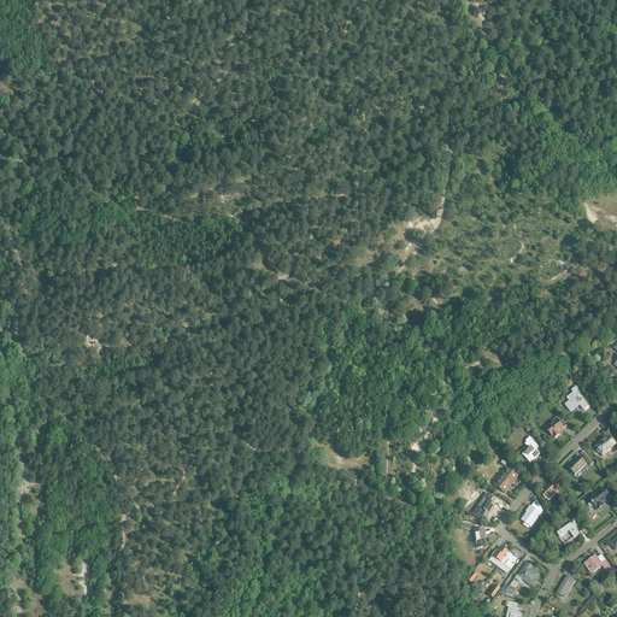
[(577,395),(565,405),(570,413),(577,407),(580,405),(583,411),(588,407),(580,394),(577,395)]
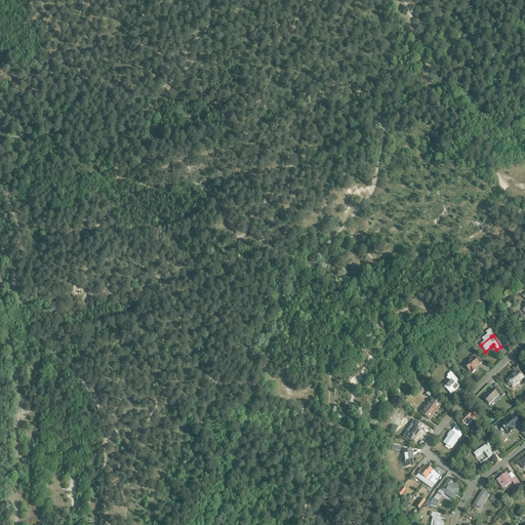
[(476,367),(479,365),(477,361),(480,360),(475,354),(473,356),(474,358),(465,365),(470,372),(470,371),(472,374),(476,370),(474,368),(476,367)]
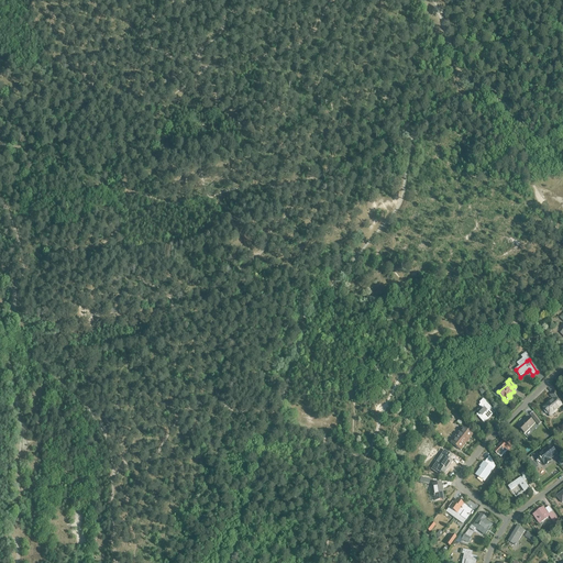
[(482,386),(479,383),(476,385),(478,388),(482,395),(486,393),(482,386)]
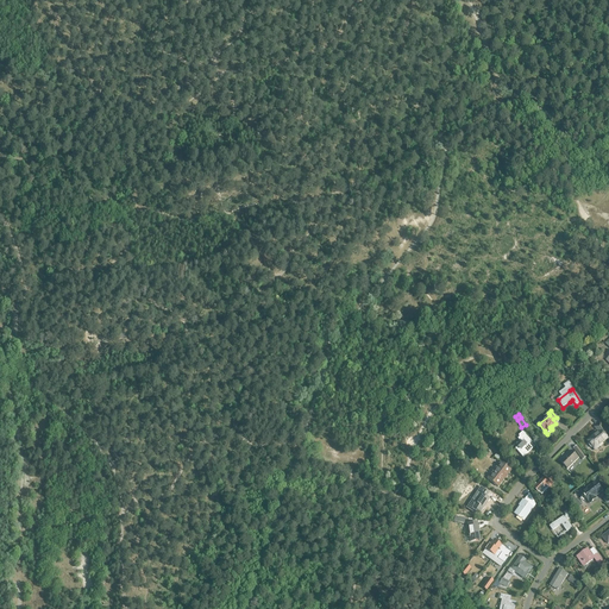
[(594,447),(595,450),(602,444),(602,443),(607,439),(603,434),(607,432),(601,424),(596,427),(598,432),(591,437),(592,438),(589,441),(588,444),(591,449),(594,447)]
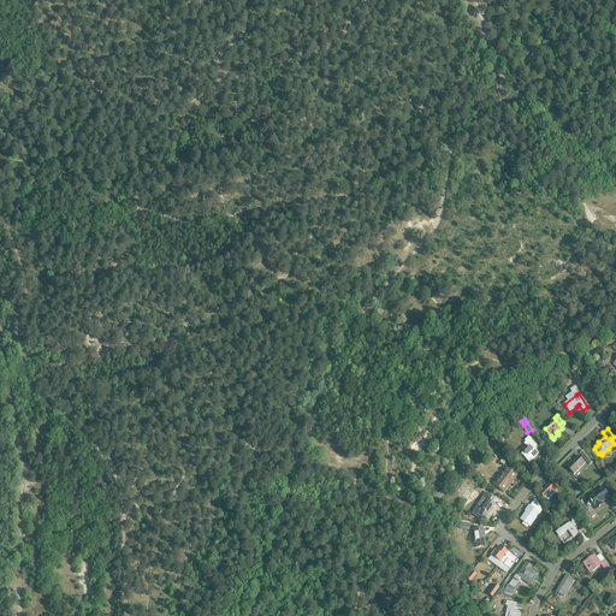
[(537,456),(542,451),(532,440),(528,437),(523,442),(525,443),(523,444),(527,449),(522,454),(526,458),(527,457),(531,462),(537,456)]
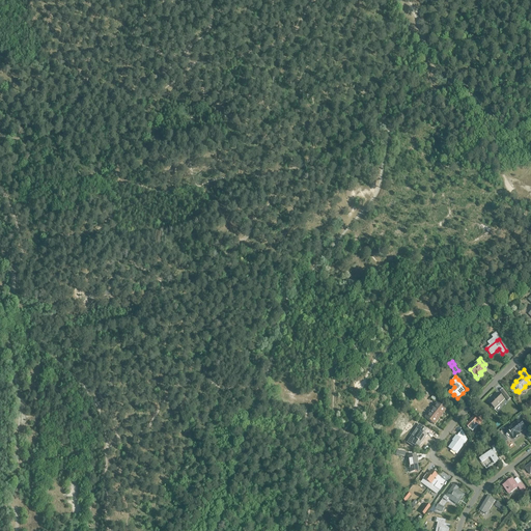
[(488,402),(495,409),(504,399),(498,393),(488,402)]
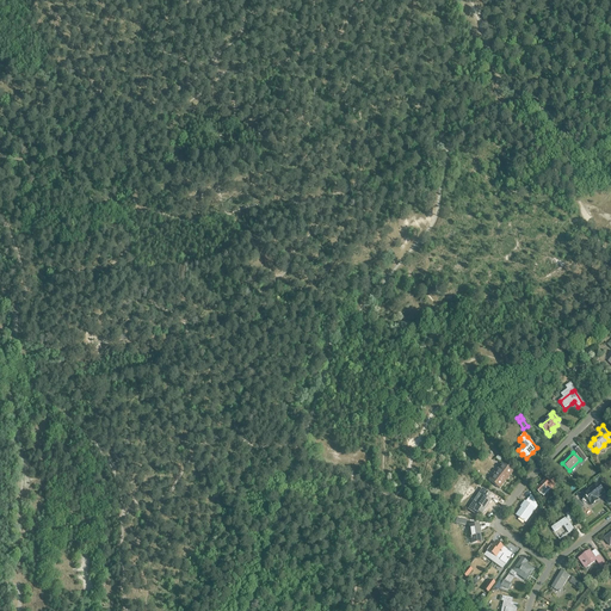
[(506,468),(505,468),(503,466),(495,475),(497,476),(492,483),(499,489),(505,482),(503,480),(507,474),(510,476),(512,473),(506,468)]
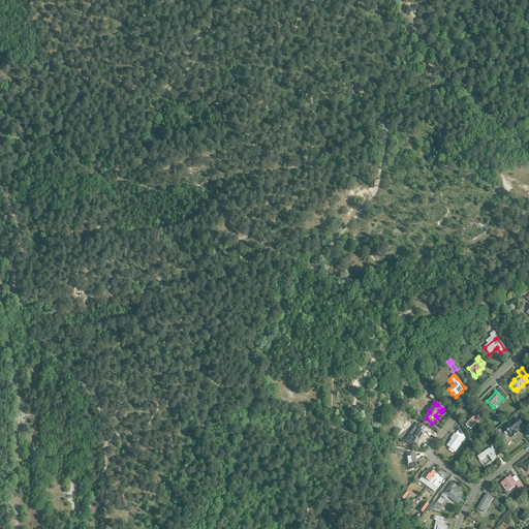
[(479,415),(477,417),(474,413),(464,424),(468,428),(473,422),(476,425),(480,421),(480,419),(483,418),(479,415)]
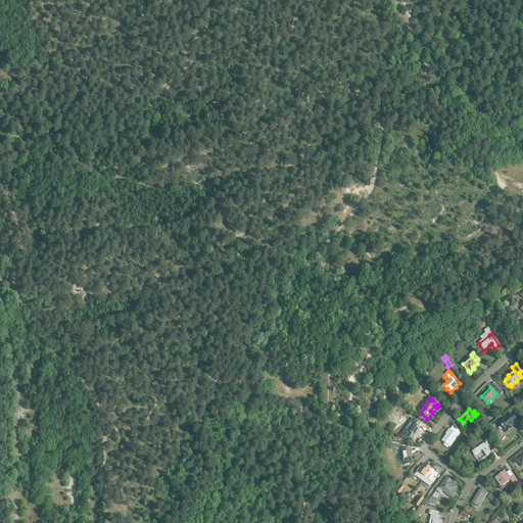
[(505,430),(507,432),(512,428),(511,427),(517,422),(511,415),(500,424),(501,425),(500,426),(498,427),(498,428),(501,431),(503,431),(504,431),(505,430)]
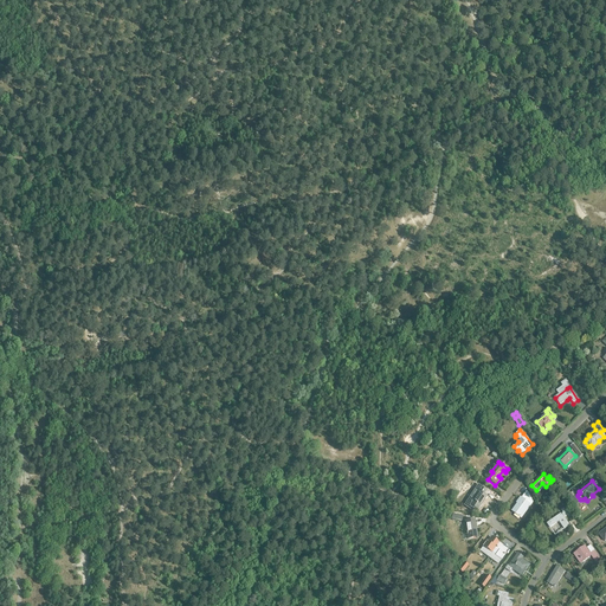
[(474,508),(477,510),(487,497),(483,495),(487,491),(479,487),(477,490),(478,491),(470,505),(468,504),(466,508),(472,511),(474,508)]
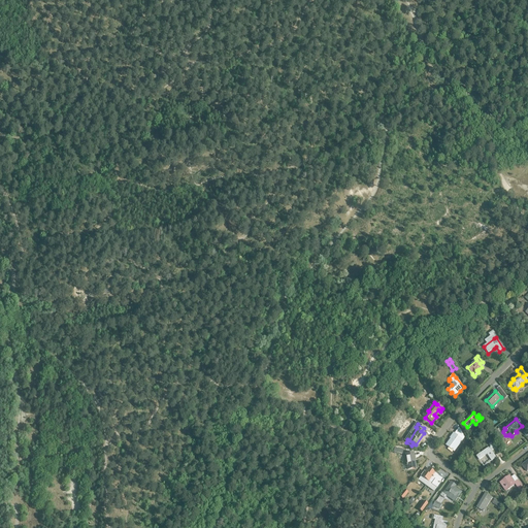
[(452,438),(446,446),(454,452),(462,441),(462,440),(464,437),(457,430),(453,434),(451,437),(452,438)]
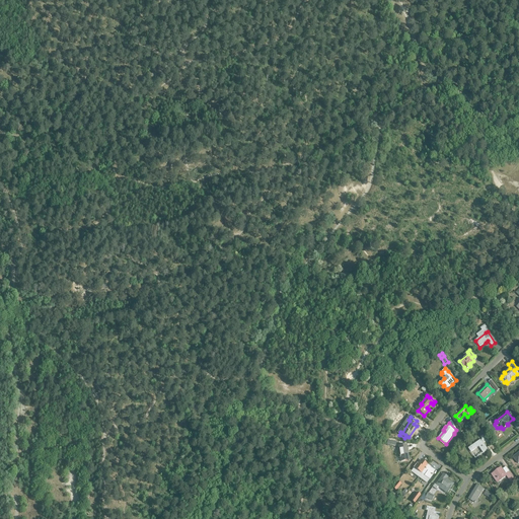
[(484,453),(488,450),(483,444),(488,441),(484,435),(480,437),(482,439),(468,449),(470,452),(478,446),(484,453)]
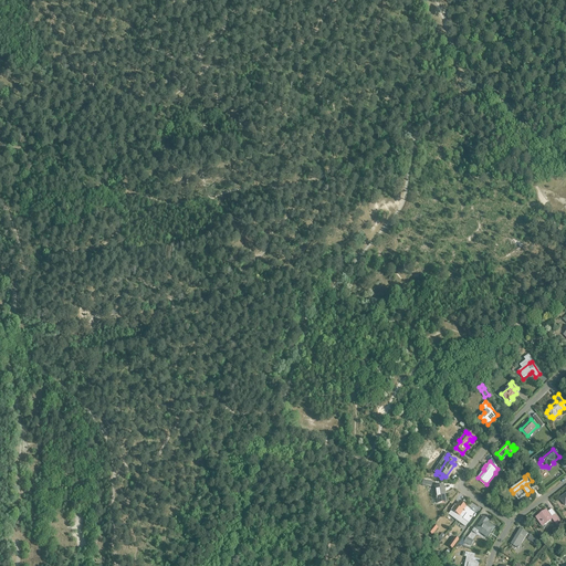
[(435,486),(437,504),(446,502),(442,485),(435,486)]
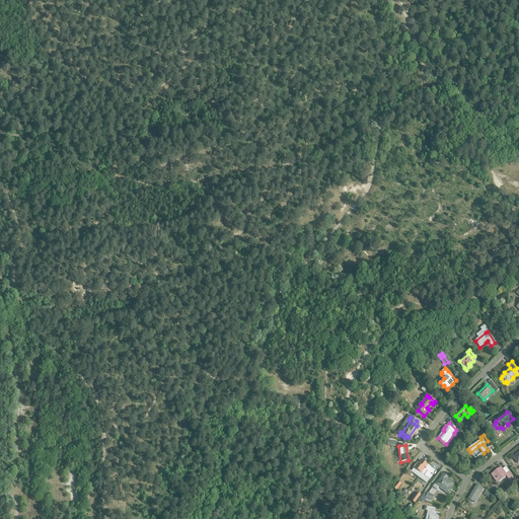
[(414,468),(412,472),(419,476),(419,477),(428,465),(425,463),(425,464),(420,460),(418,464),(417,464),(414,468)]
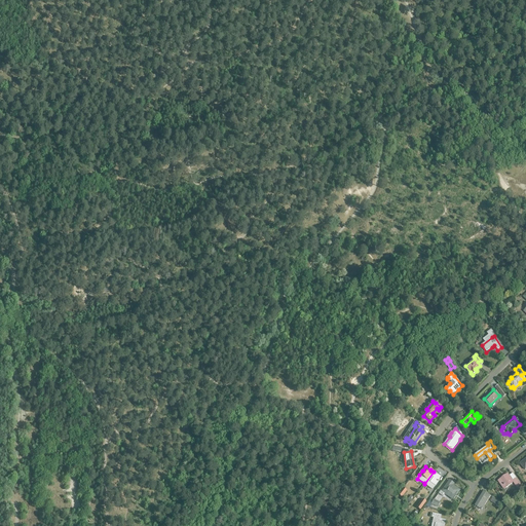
[(434,472),(424,484),(433,489),(435,486),(438,482),(437,481),(440,478),(436,475),(436,474),(434,472)]
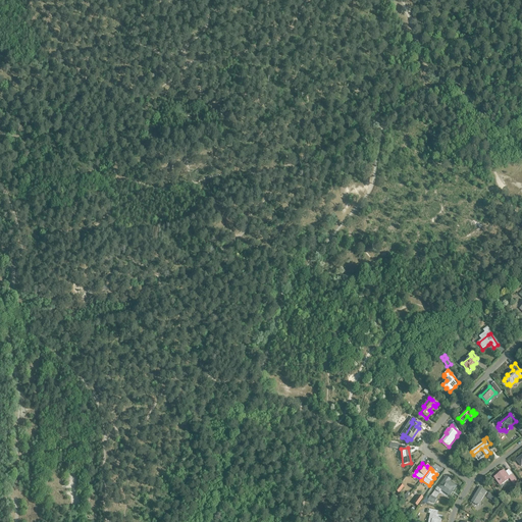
[(512,475),(508,477),(504,471),(493,477),(500,485),(509,479),(512,484),(516,481),(512,475)]
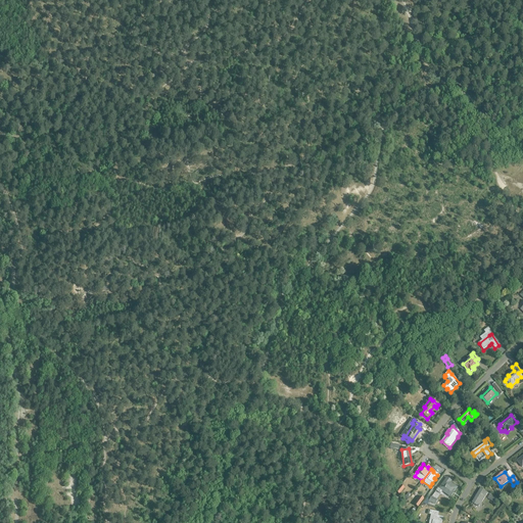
[(438,488),(436,490),(440,494),(442,491),(449,497),(453,493),(452,492),(454,490),(455,491),(457,487),(449,483),(450,481),(446,478),(440,486),(439,488),(438,488)]
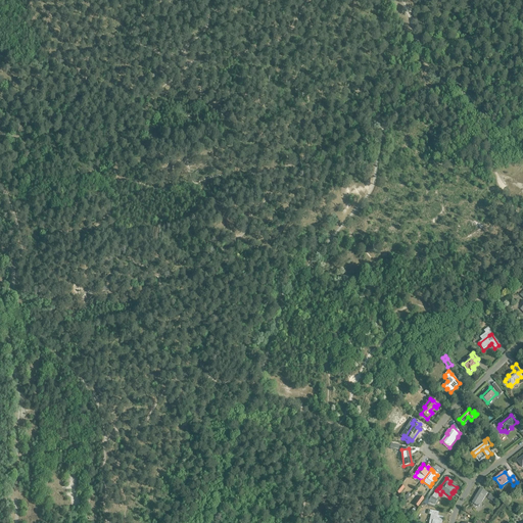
[(472,503),(479,508),(487,493),(480,488),(472,503)]
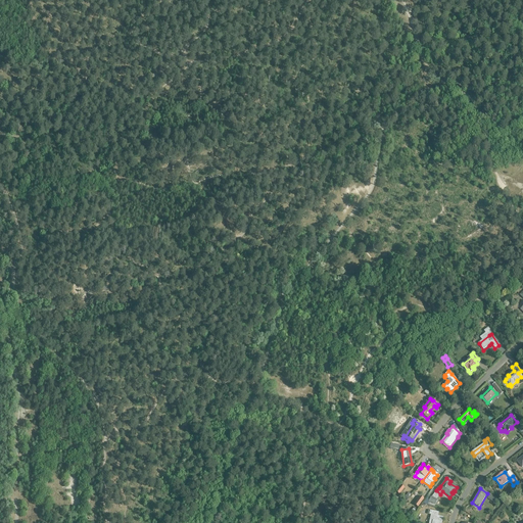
[(418,508),(424,498),(420,496),(414,505),(418,508)]
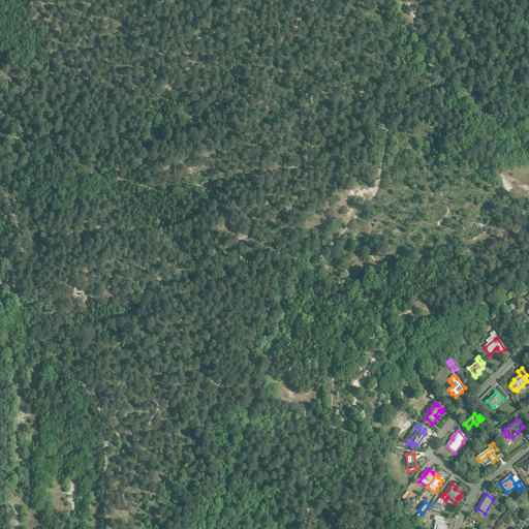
[(446,528),(447,524),(442,522),(443,519),(434,517),(433,521),(435,521),(433,528),(446,528)]
